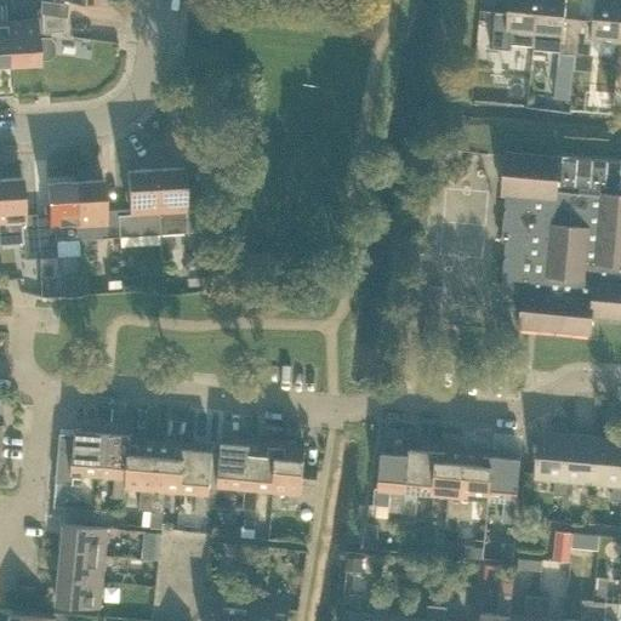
[(40,15),(66,18),(67,4),(39,0),(40,6),(40,15)]
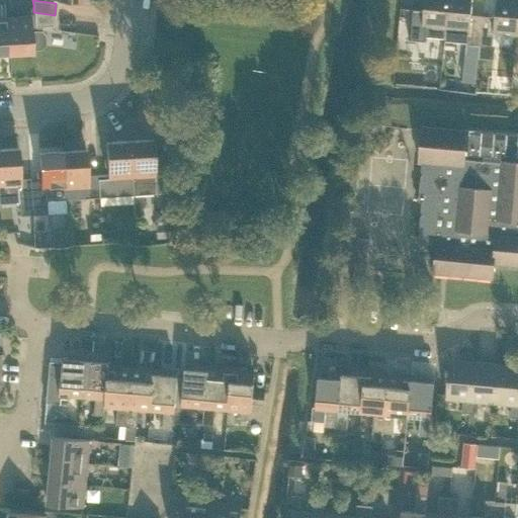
[(424,0),(424,11),(411,10),(409,39),(421,40),(421,36),(444,38),(447,0),(424,0)]
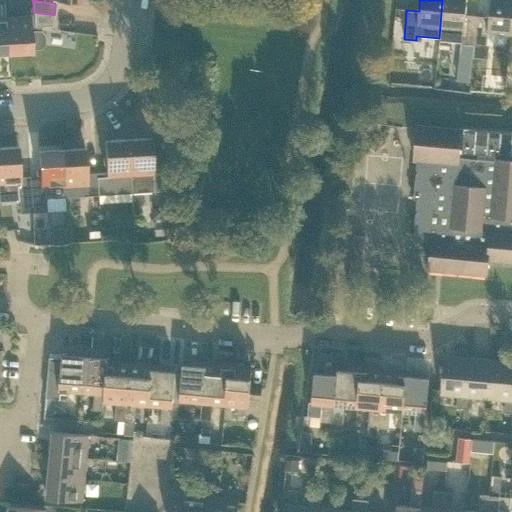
[(465,15),(466,0),(442,0),(439,38),(439,40),(462,42),(462,44),(474,45),(477,16),(465,15)]
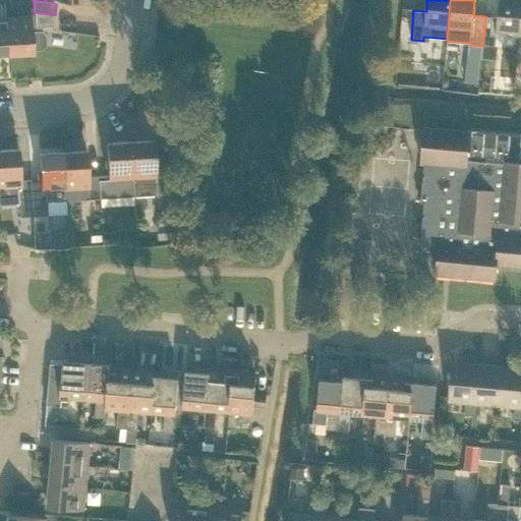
[(495,48),(497,34),(519,36),(520,13),(520,0),(499,0),(497,17),(485,16),(482,46),(495,48)]
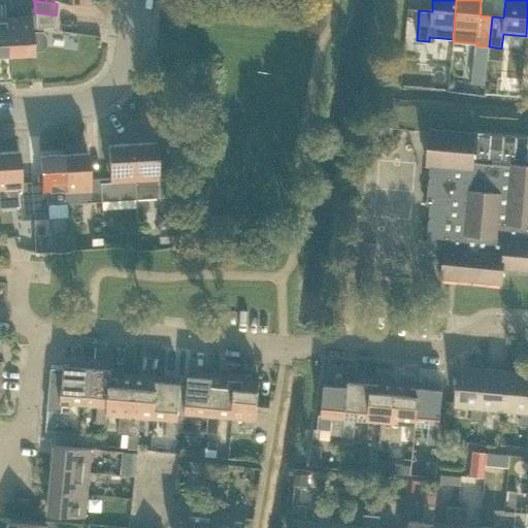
[(41,32),(42,28),(54,27),(56,15),(34,12),(34,5),(25,18),(6,19),(8,55),(33,54),(33,52),(42,51),(46,45),(45,36),(41,32)]
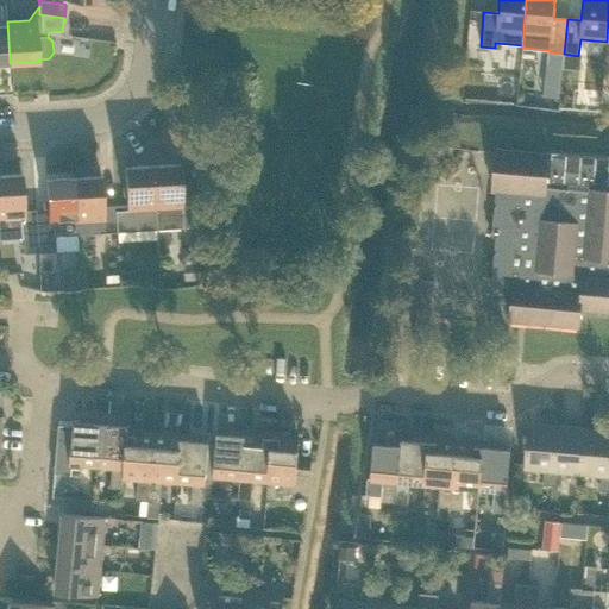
[(0,22),(0,63),(10,63),(7,22),(0,22)]
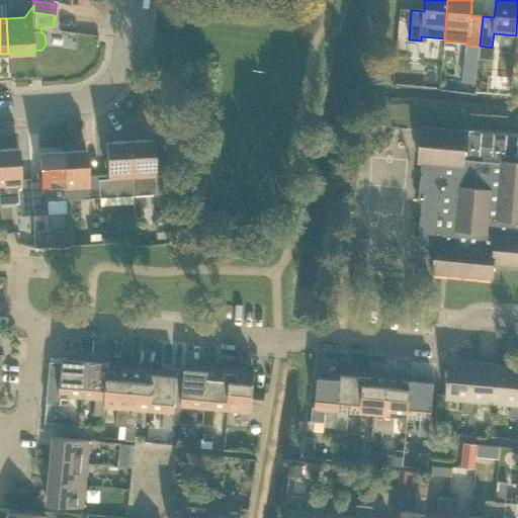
[(477,67),(464,66),(462,81),(475,82),(477,67)]
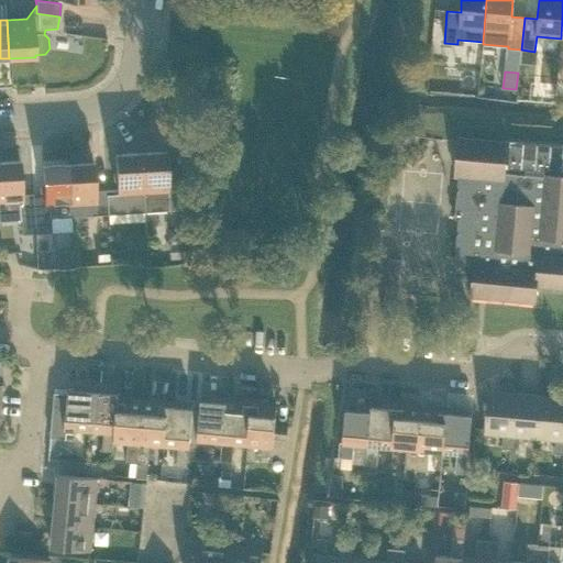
[(449,77),(431,76),(430,91),(449,92),(449,77)]
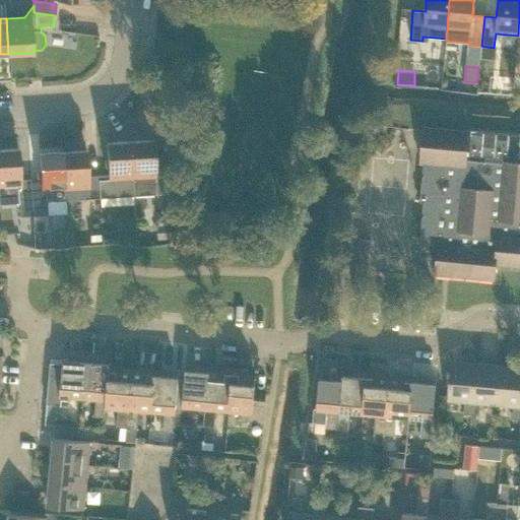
[(519,163),(503,161),(503,164),(466,159),(468,131),(467,131),(425,127),(424,127),(420,163),(421,164),(421,163),(434,164),(433,174),(429,174),(428,173),(425,174),(425,175),(423,176),(423,177),(421,178),(421,179),(419,202),(434,203),(433,213),(429,213),(427,213),(426,213),(423,215),(423,216),(421,219),(419,243),(438,245),(435,274),(437,274),(437,273),(493,279),(495,279),(496,265),(519,266),(519,163)]
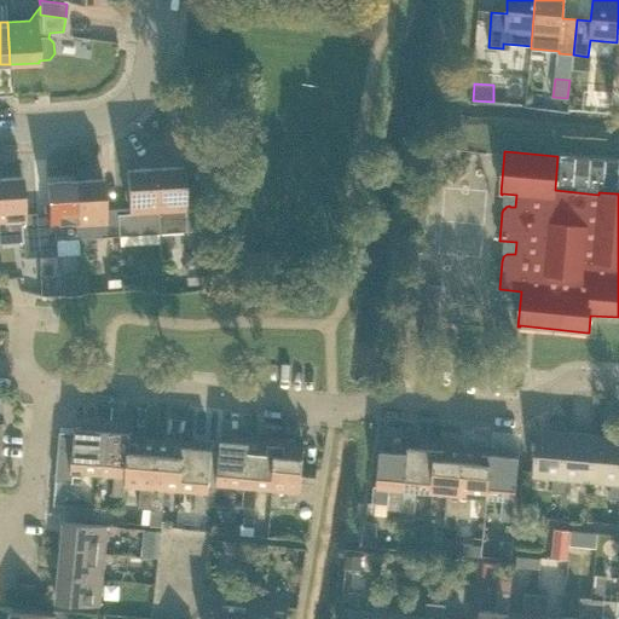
[(181,167),(154,168),(158,233),(198,231),(196,197),(184,198),(181,167)]
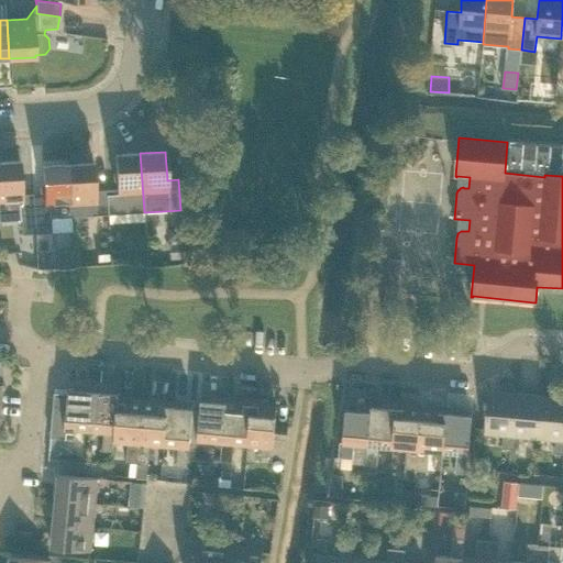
[(118,190),(106,190),(108,214),(123,213),(144,212),(140,153),(114,155),(118,190)]
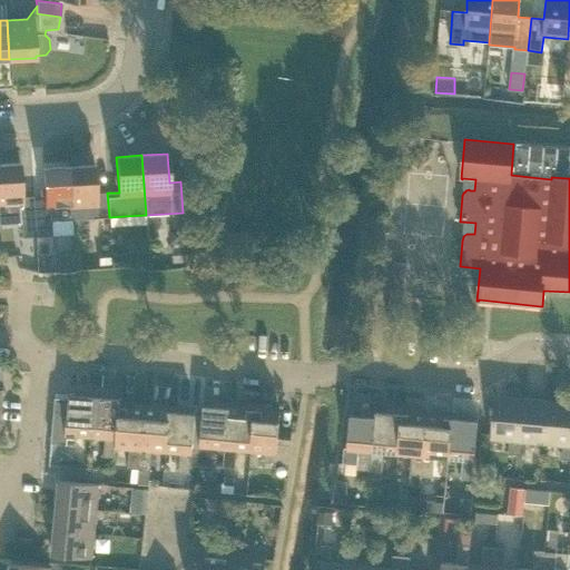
[(35,237),(35,232),(36,232),(33,197),(22,198),(20,164),(0,164),(0,224),(18,223),(21,223),(22,237),(35,237)]
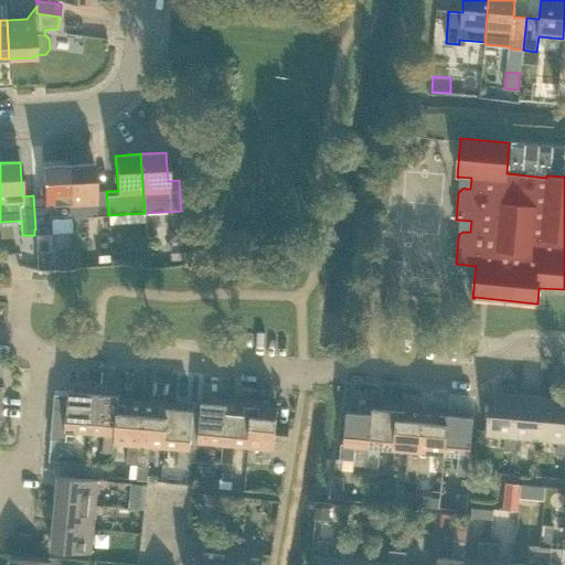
[(91,216),(108,215),(106,191),(95,192),(93,164),(67,166),(71,217),(91,216)]
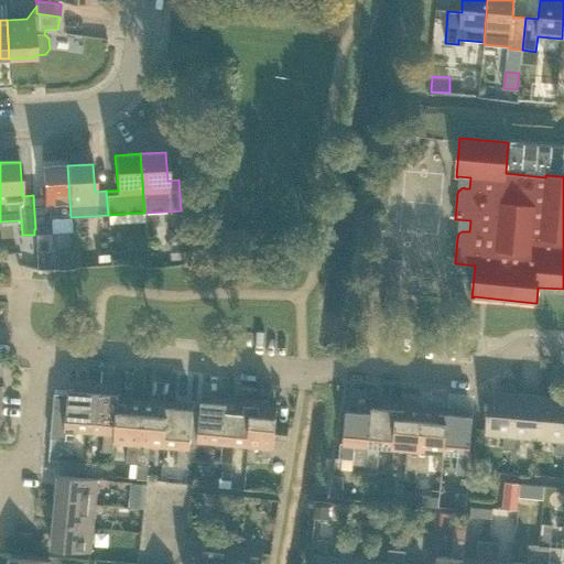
[(44,195),(33,195),(35,229),(51,228),(51,219),(71,217),(67,165),(42,166),(44,195)]
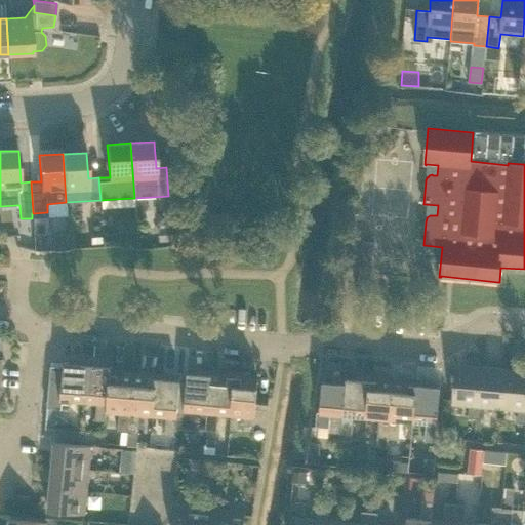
[(169,211),(156,211),(156,226),(170,226),(169,211)]
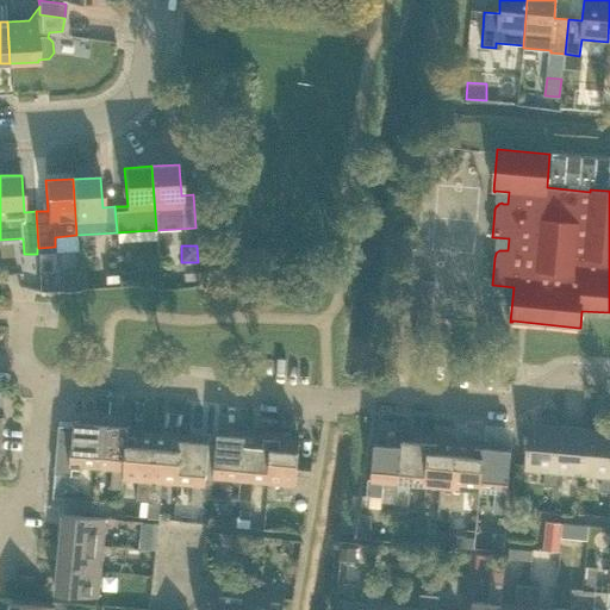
[(184,265),(186,281),(198,280),(197,263),(184,265)]
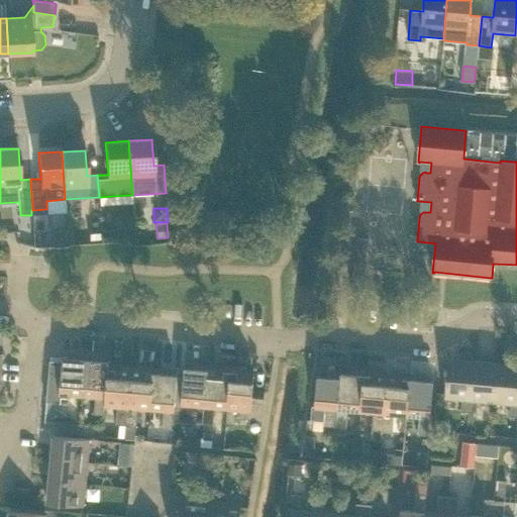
[(98,227),(89,227),(89,241),(99,240),(98,227)]
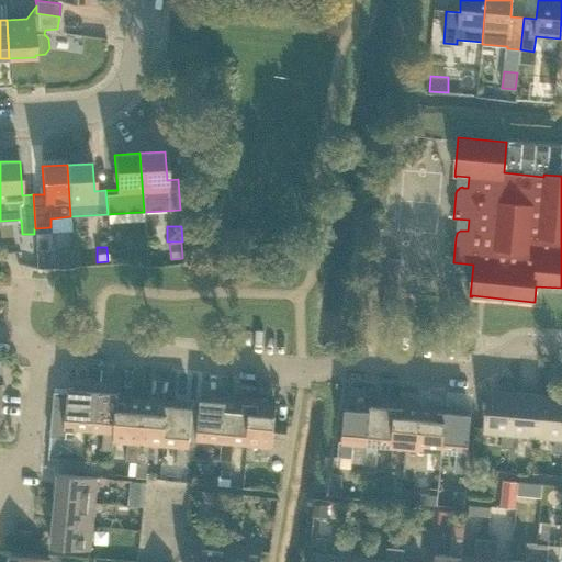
[(56,268),(72,267),(71,250),(55,251),(56,268)]
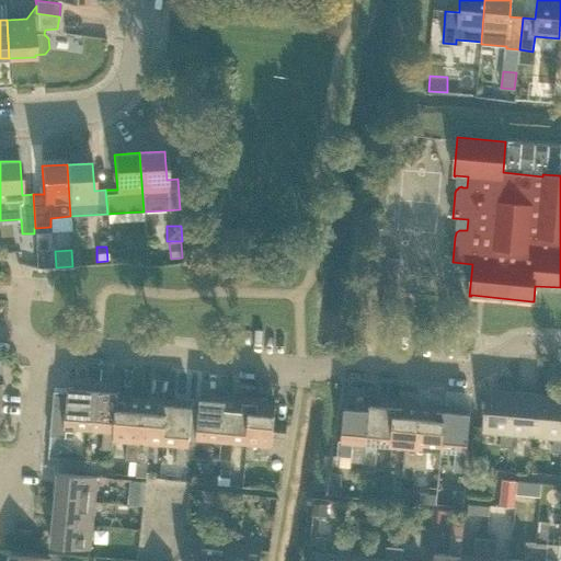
[(125,263),(125,262),(124,251),(110,251),(110,263),(110,264),(125,263)]
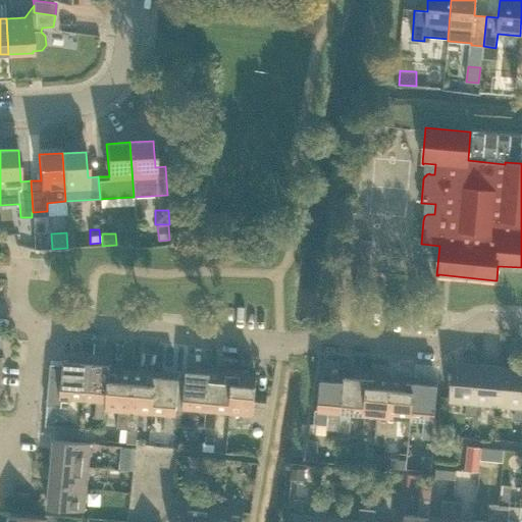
[(69,399),(83,401),(87,357),(72,356),(72,364),(63,363),(61,380),(49,378),(47,406),(69,408),(69,399)]
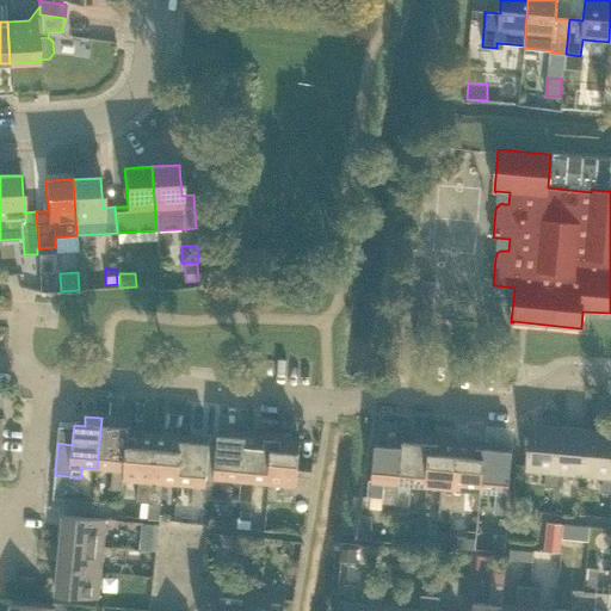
[(123,470),(124,470),(129,430),(118,429),(119,419),(102,418),(97,469),(112,470),(111,489),(123,491),(124,480),(122,480),(123,470)]
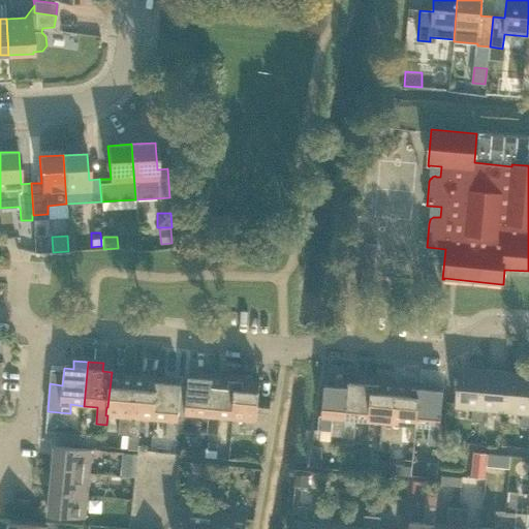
[(472,409),(471,422),(479,423),(484,370),(459,367),(455,408),(472,409)]
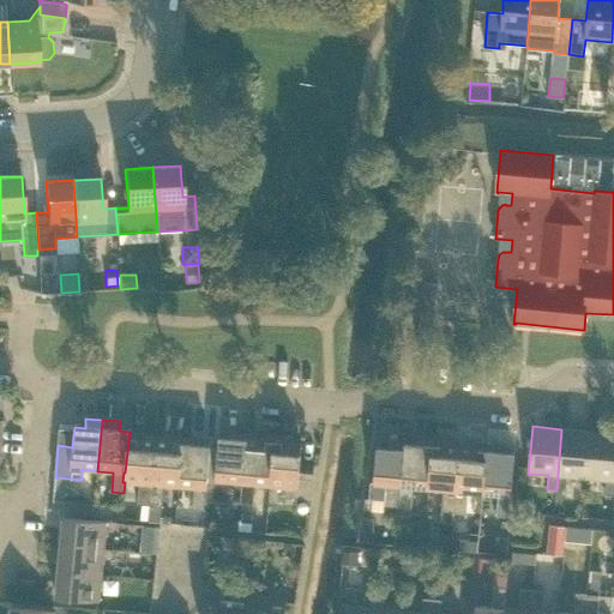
[(590,432),(561,429),(557,491),(566,491),(566,476),(585,479),(590,432)]
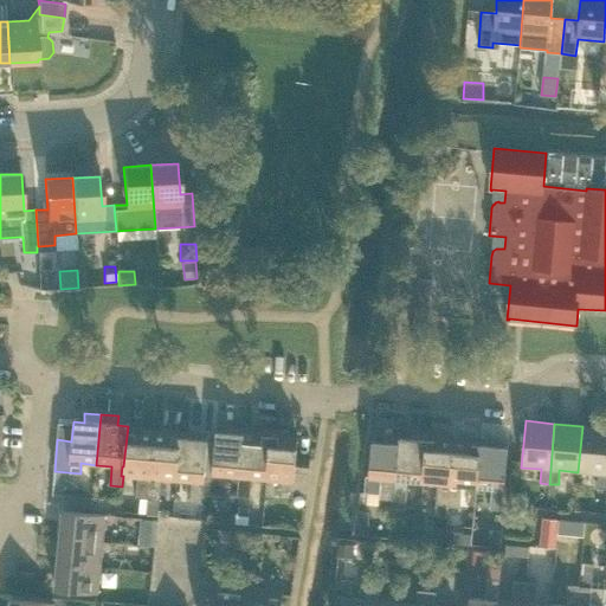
[(154,430),(143,430),(144,427),(128,426),(123,466),(122,466),(121,476),(123,476),(137,477),(135,497),(147,498),(154,430)]
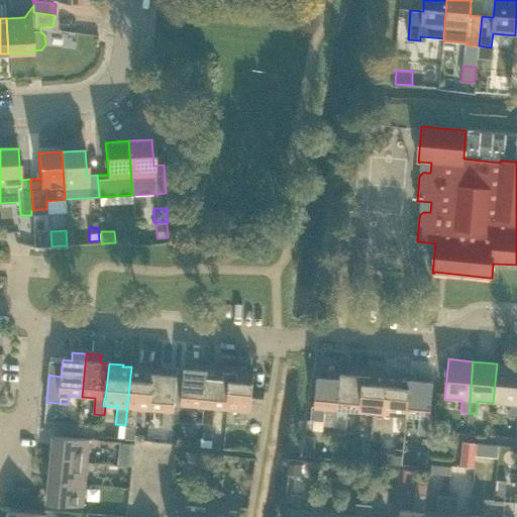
[(204,407),(207,373),(208,373),(209,365),(194,364),(193,371),(184,370),(179,421),(190,422),(191,406),(204,407)]
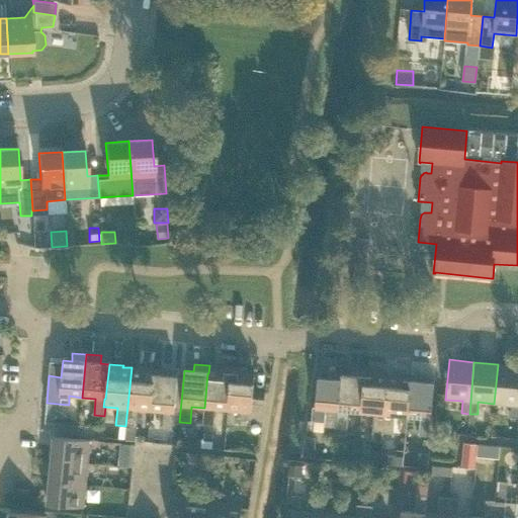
[(517,410),(517,365),(498,364),(494,404),(511,406),(510,417),(517,418),(517,410)]
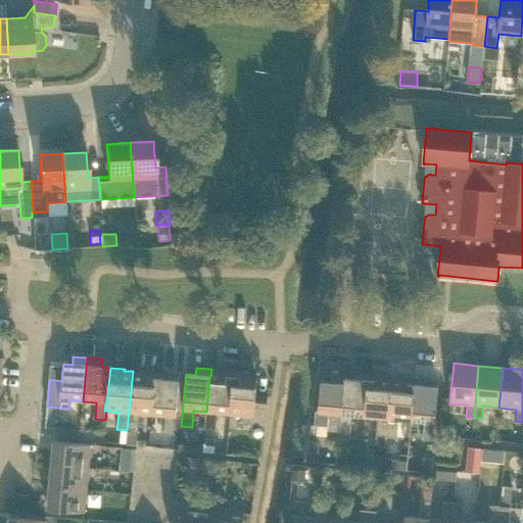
[(217,413),(230,414),(234,371),(211,369),(210,377),(209,377),(206,412),(204,428),(215,430),(217,413)]
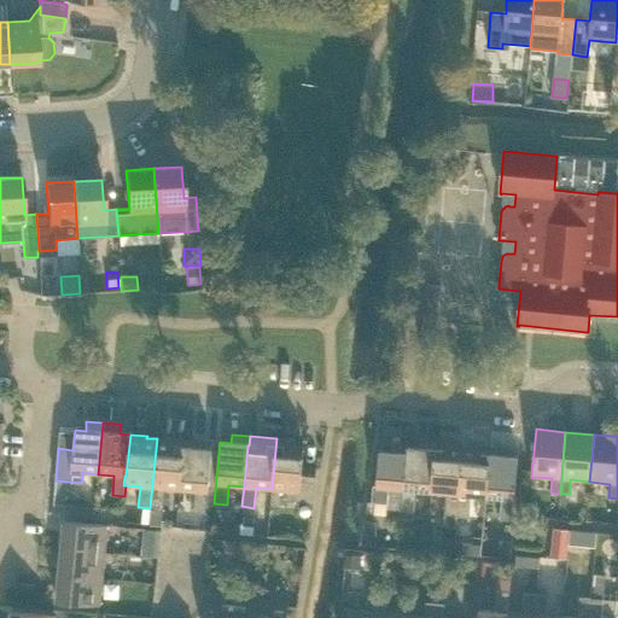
[(164,489),(179,490),(185,439),(168,438),(167,442),(163,439),(157,438),(150,508),(151,508),(150,525),(161,525),(164,489)]
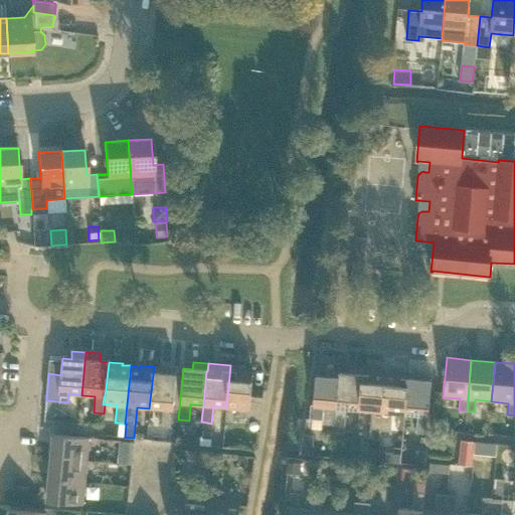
[(243,374),(244,366),(230,365),(226,407),(238,408),(237,417),(249,418),(247,431),(260,433),(261,419),(264,393),(251,391),(252,375),(243,374)]
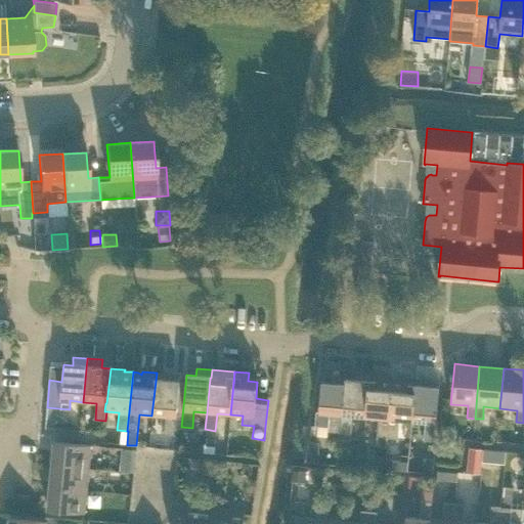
[(170,382),(171,374),(157,373),(151,416),(165,417),(164,433),(174,435),(179,382),(170,382)]
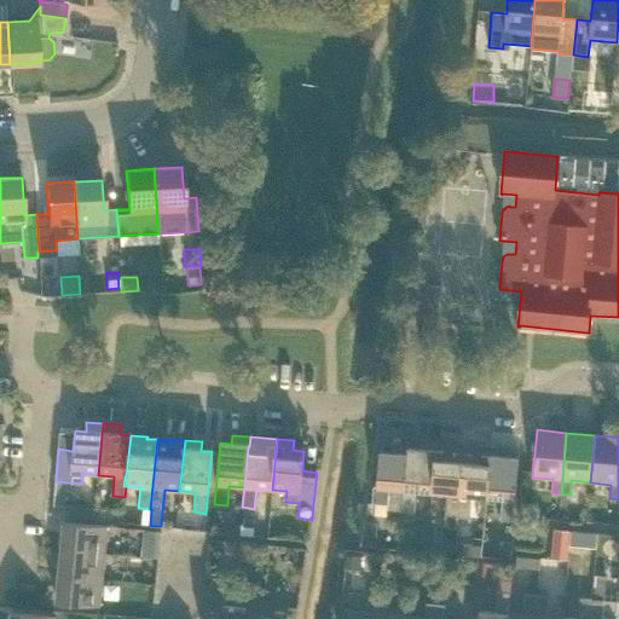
[(416,492),(432,493),(435,443),(418,441),(418,450),(409,449),(409,446),(408,446),(404,491),(401,512),(414,512),(416,492)]
